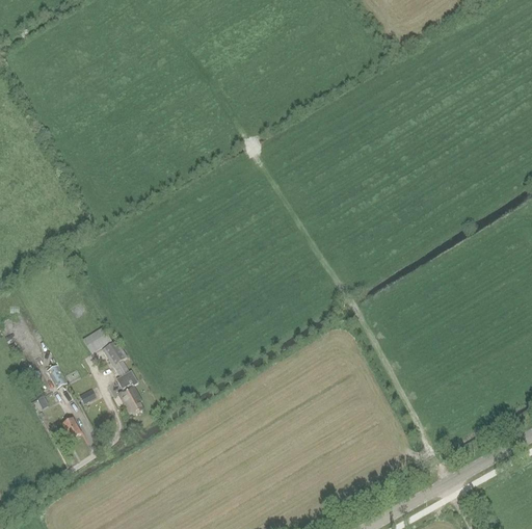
[(91,351),(111,340),(104,326),(83,338),(91,351)]
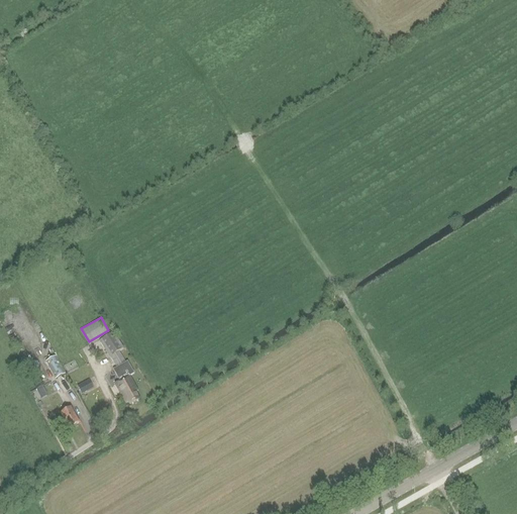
[(116,365),(124,360),(118,349),(123,346),(113,330),(99,338),(109,354),(116,365)]
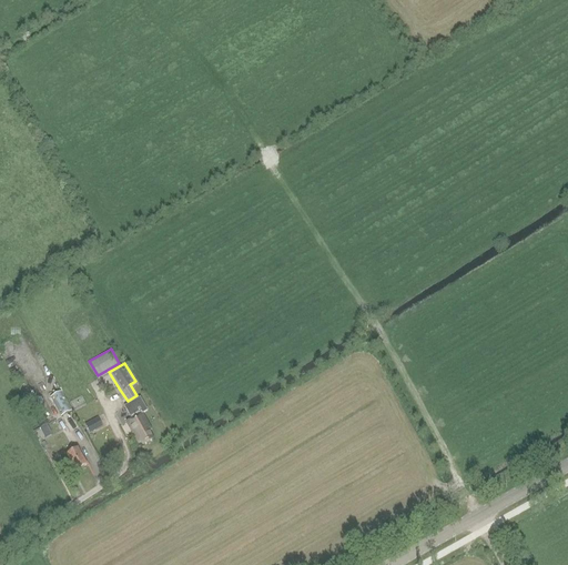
[(62,414),(71,410),(60,390),(51,394),(62,414)]
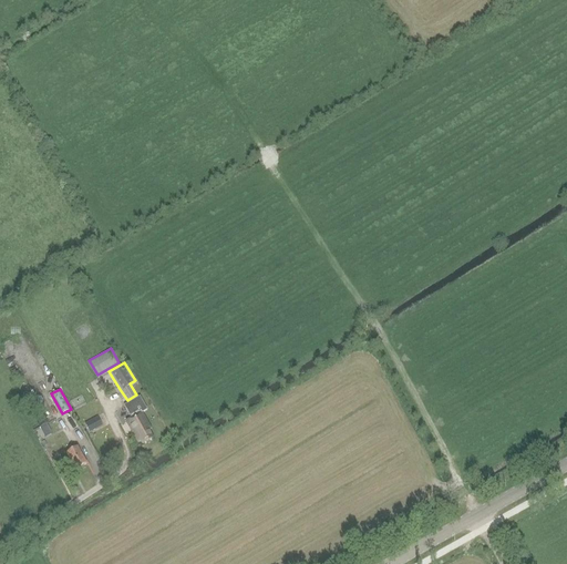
[(49,420),(41,406),(33,410),(40,424),(49,420)]
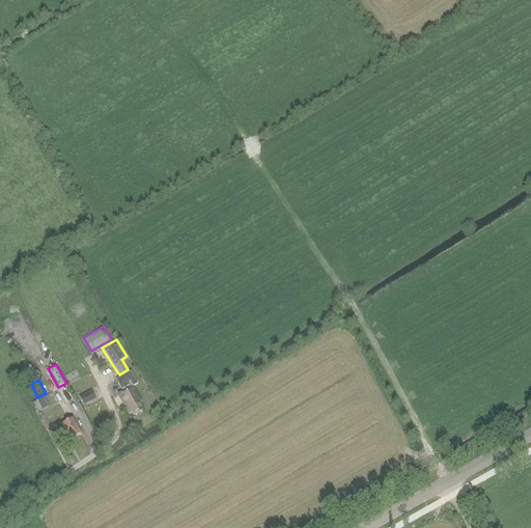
[(134,413),(143,408),(139,400),(142,398),(134,383),(118,391),(130,411),(132,410),(134,413)]
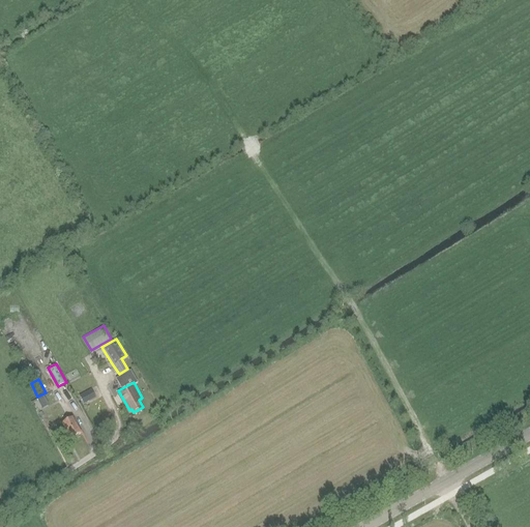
[(80,392),(84,401),(95,394),(91,386),(80,392)]
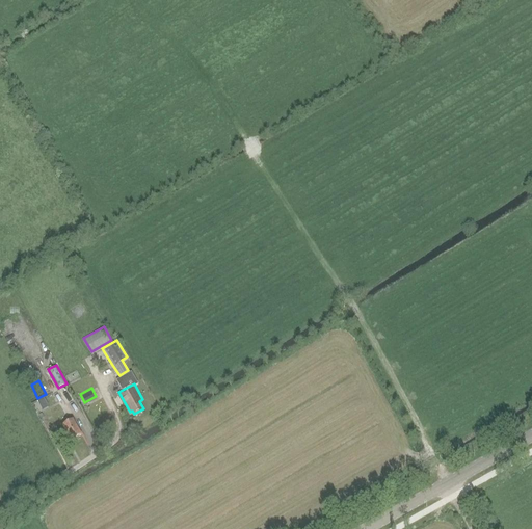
[(72,411),(67,413),(63,408),(56,413),(59,418),(57,419),(60,425),(63,423),(72,438),(82,432),(74,418),(76,417),(72,411)]
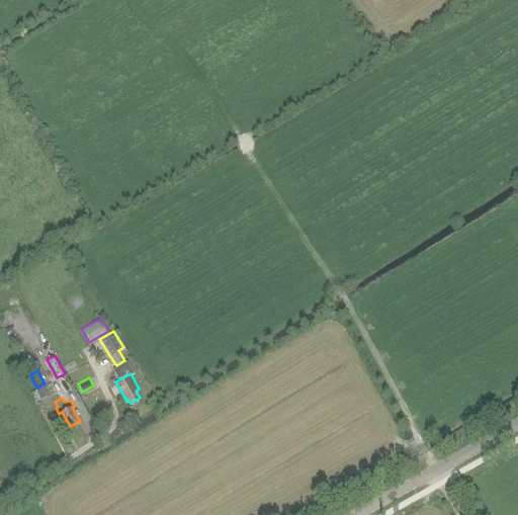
[(57,417),(51,406),(46,408),(52,420),(57,417)]
